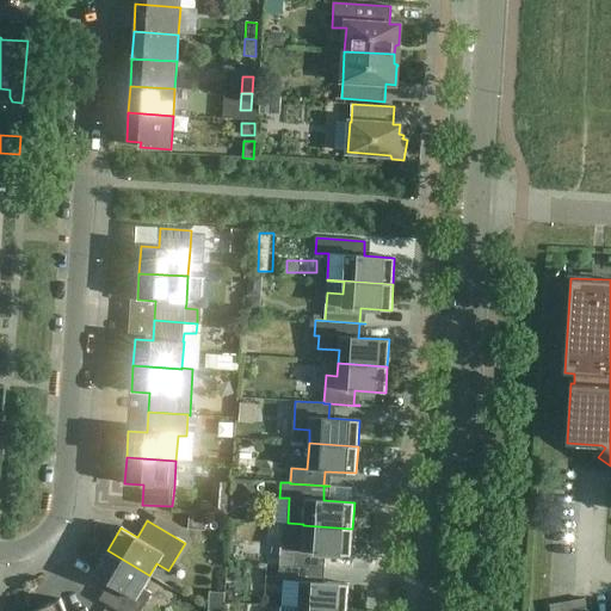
[(351,555),(352,529),(303,525),(302,538),(287,537),(284,565),(279,565),(325,568),(325,567),(319,567),(320,553),(351,555)]
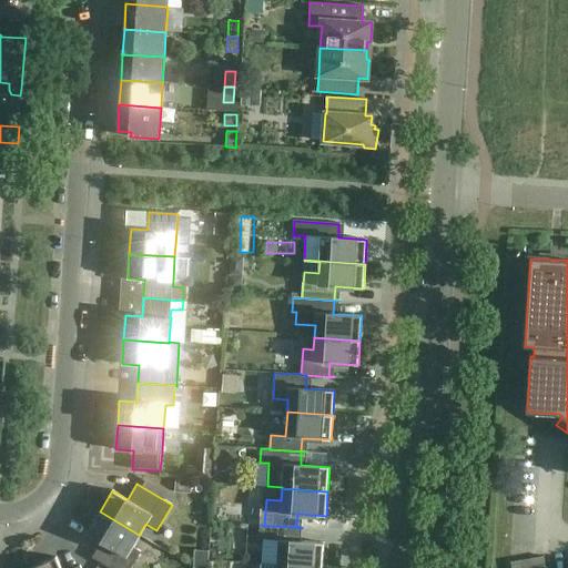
[(139,535),(100,511),(87,533),(102,541),(92,557),(110,567),(130,567),(134,561),(135,561),(141,551),(132,546),(139,535)]
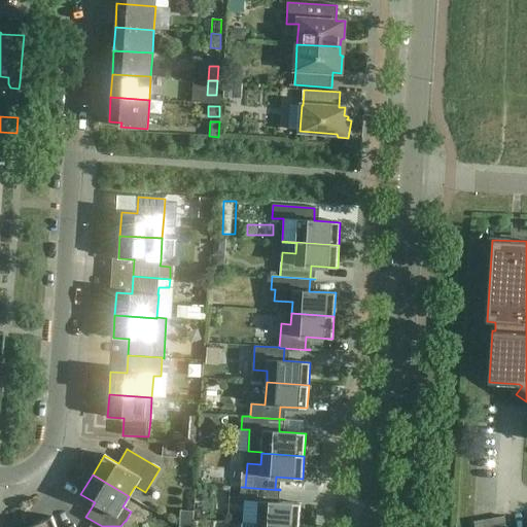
[(258,501),(256,524),(300,526),(301,503),(274,501),(275,490),(280,490),(241,487),(240,500),(258,501)]
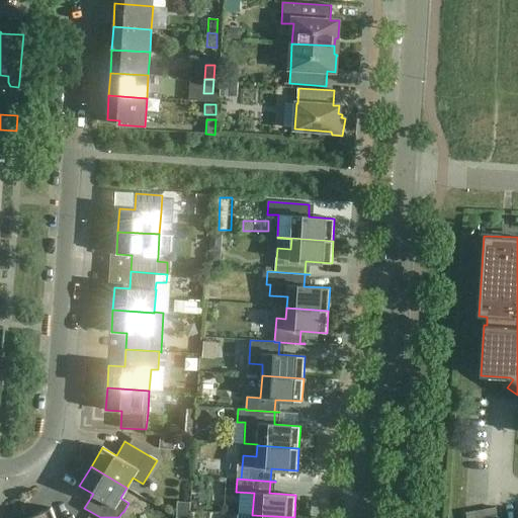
[(498,517),(496,507),(465,513),(466,517),(498,517)]
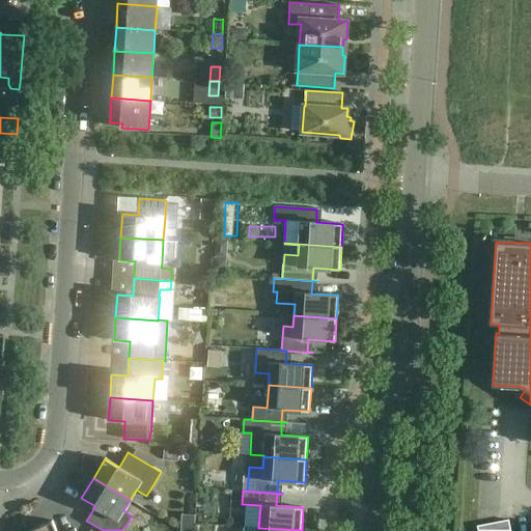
[(56,530),(52,521),(31,530),(76,530),(75,529),(68,530),(56,530)]
